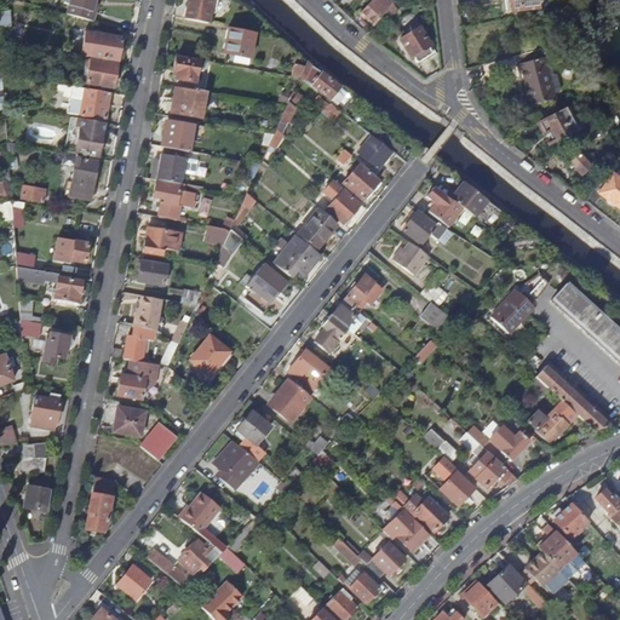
[(70,0),(67,13),(95,22),(97,11),(93,10),(96,0),(70,0)]
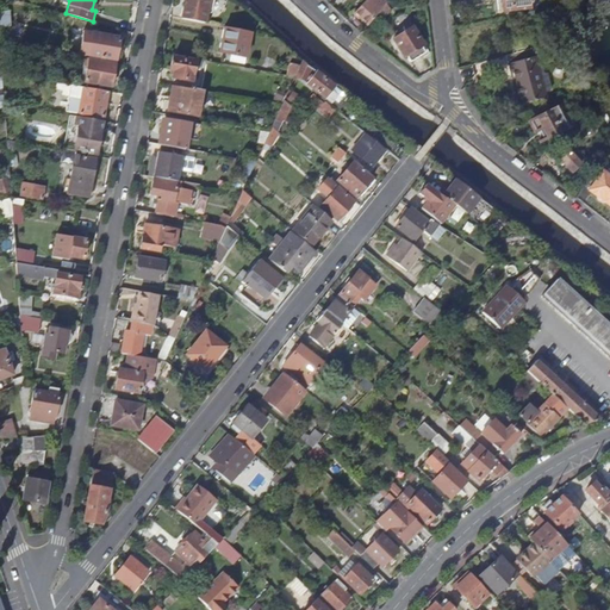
[(185,0),(182,19),(205,23),(209,0),(185,0)]
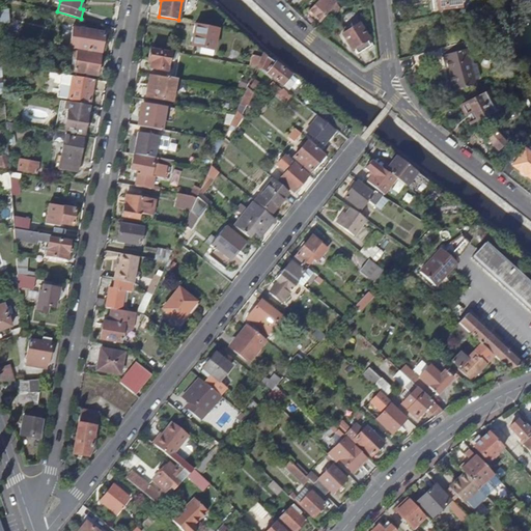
[(337,1),(336,0),(319,0),(318,1),(330,9),(331,10),(331,8),(337,1)]
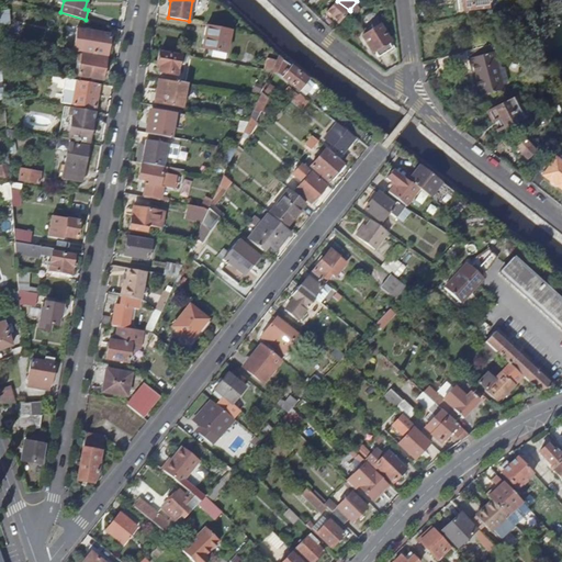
[(486,0),(462,0),(464,11),(487,8),(486,0)]
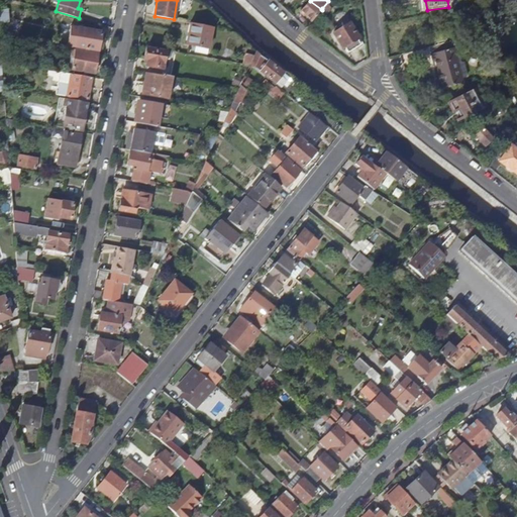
[(311,21),(321,9),(310,1),(306,7),(308,9),(304,15),(311,21)]
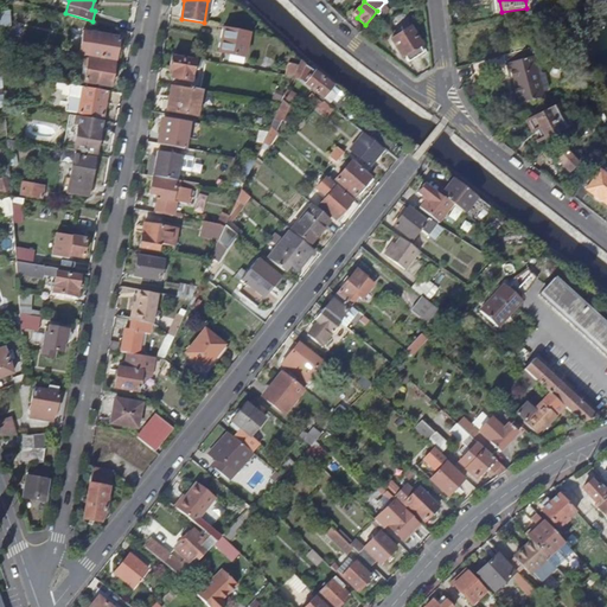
[(531,14),(519,17),(522,27),(534,25),(531,14)]
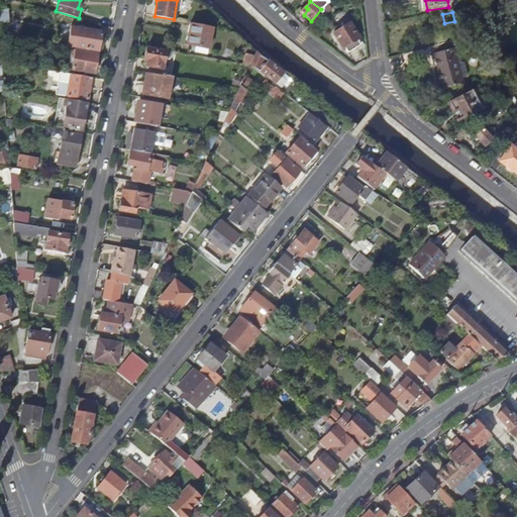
[(214,26),(191,22),(187,43),(210,47),(214,26)]
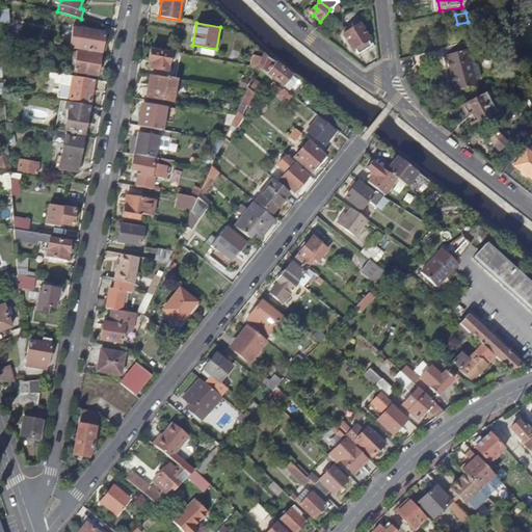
[(357,54),(371,46),(368,41),(369,40),(360,24),(343,34),(352,50),(354,49),(357,54)]
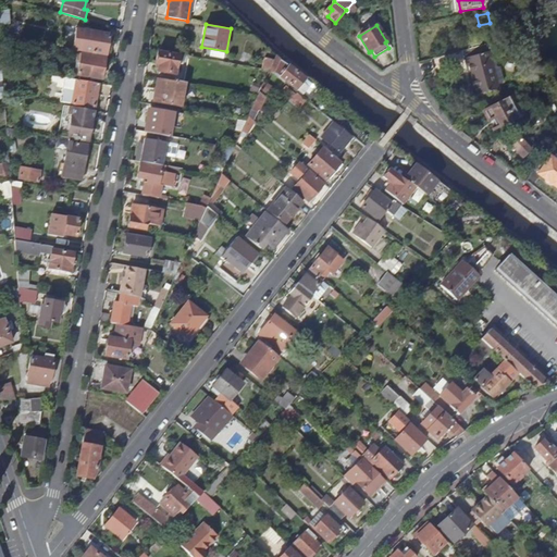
[(82,52),(106,57),(110,35),(85,31),(82,52)]
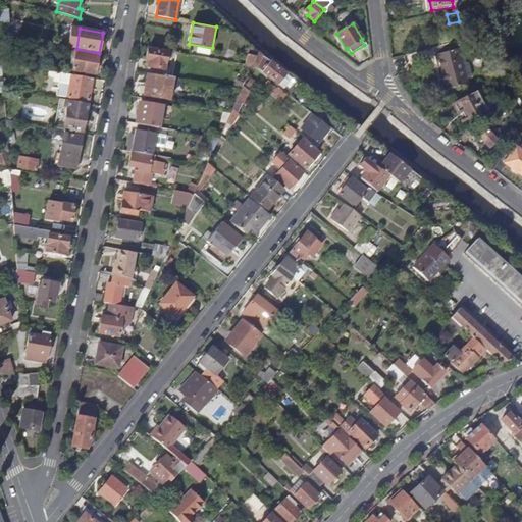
[(459,40),(433,47),(435,55),(436,54),(457,48),(460,47),(459,40)]
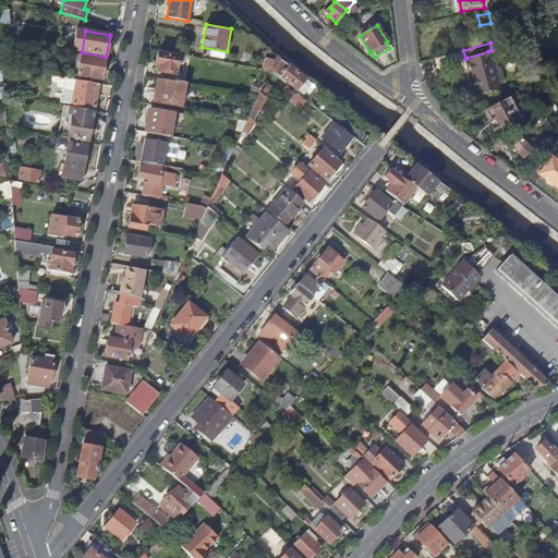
[(499,88),(488,51),(466,58),(476,95),(499,88)]
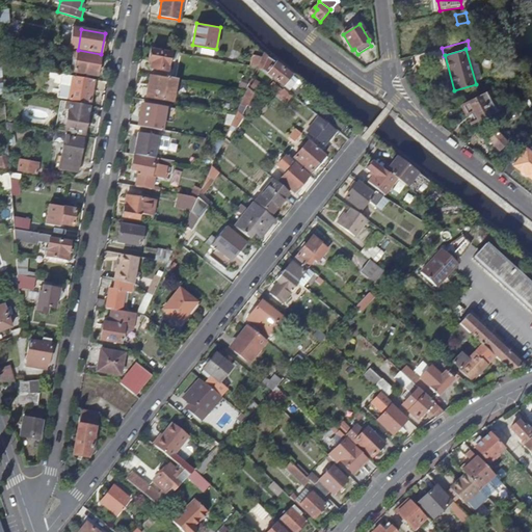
[(151,69),(167,72),(170,53),(151,50),(149,62),(152,62),(151,69)]
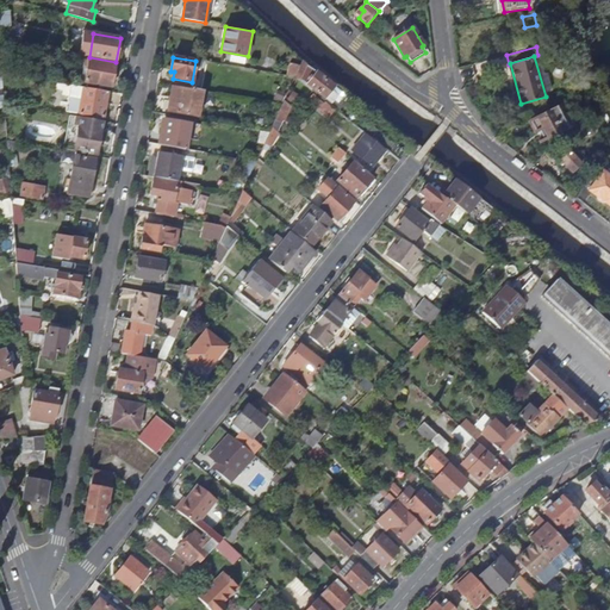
[(87,67),(85,82),(111,87),(113,75),(117,75),(118,68),(116,68),(116,63),(85,58),(83,67),(87,67)]
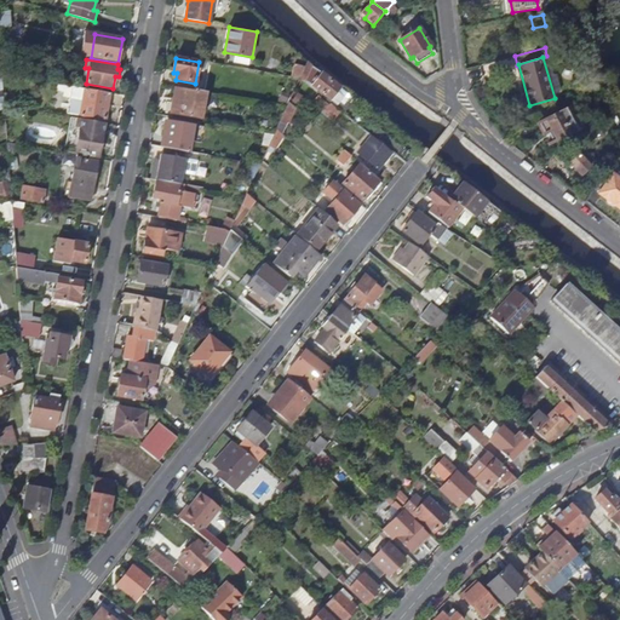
[(308,62),(303,72),(299,78),(305,81),(313,67),(308,62)]
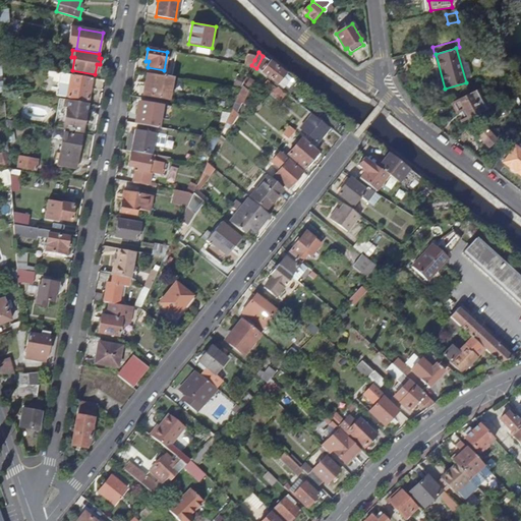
[(251,65),(254,60),(247,54),(245,64),(250,65),(251,65)]
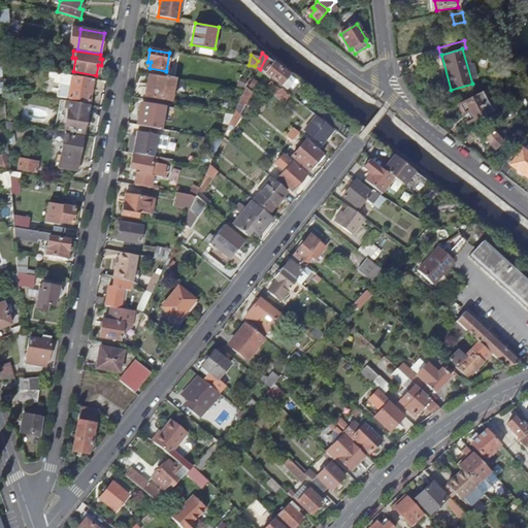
[(290,74),(273,62),(265,72),(282,86),(290,74)]
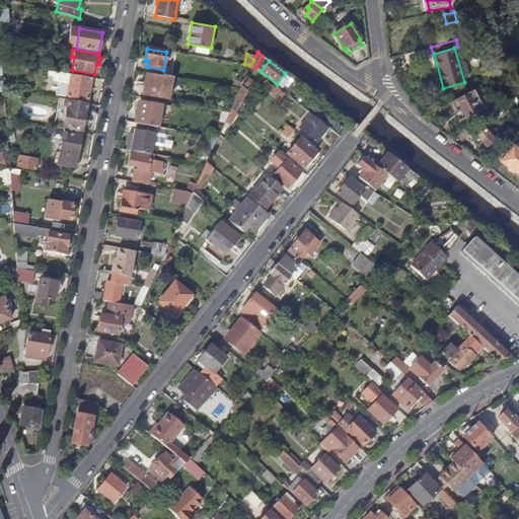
[(91,78),(60,73),(56,95),(87,100),(91,78)]
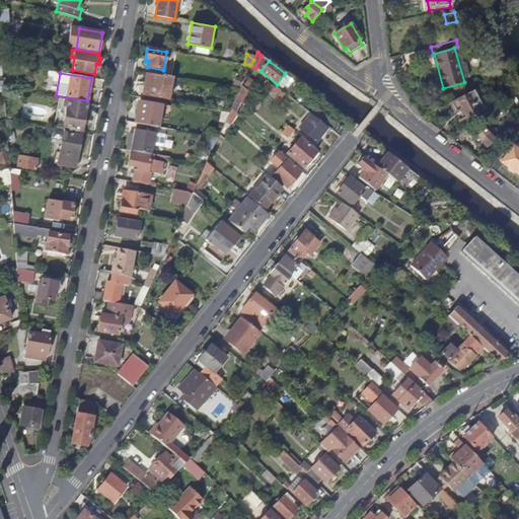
[(172,77),(162,75),(162,76),(147,74),(144,86),(140,86),(139,94),(169,99),(172,77)]
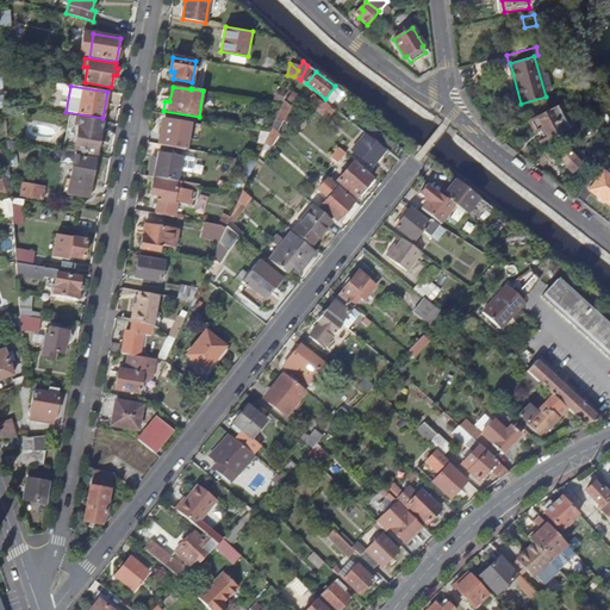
[(310,101),(329,117),(335,110),(316,94),(310,100),(310,101)]
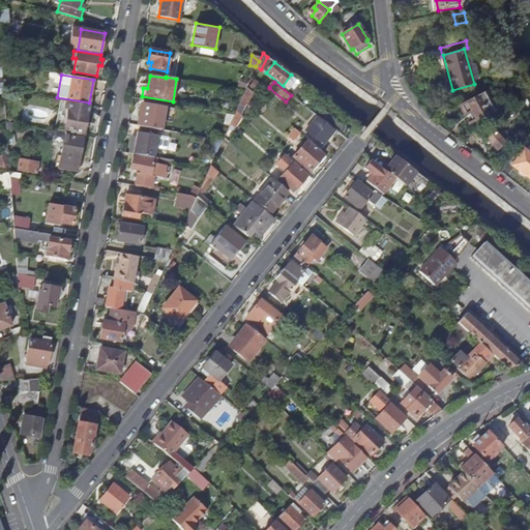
[(246,87),(245,91),(236,111),(239,114),(244,104),(247,105),(254,93),(246,87)]
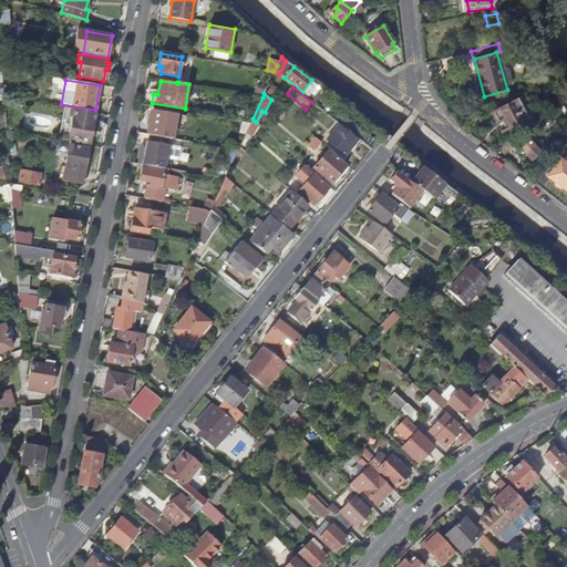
[(518,96),(491,112),(495,121),(501,119),(506,131),(529,117),(518,96)]
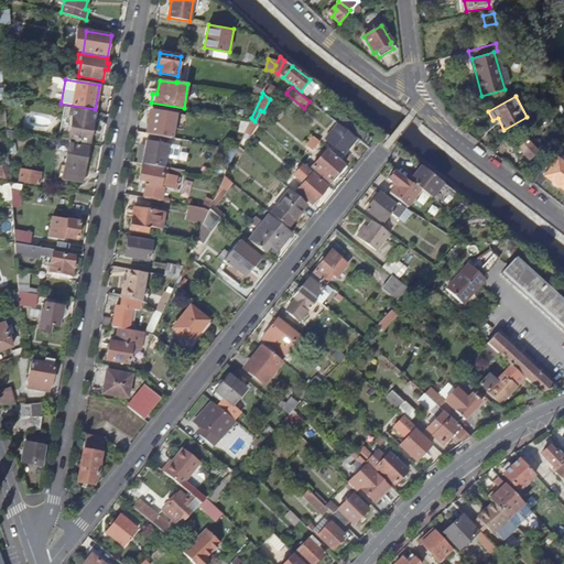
[(94,112),(69,108),(68,116),(72,117),(93,121),(94,112)]
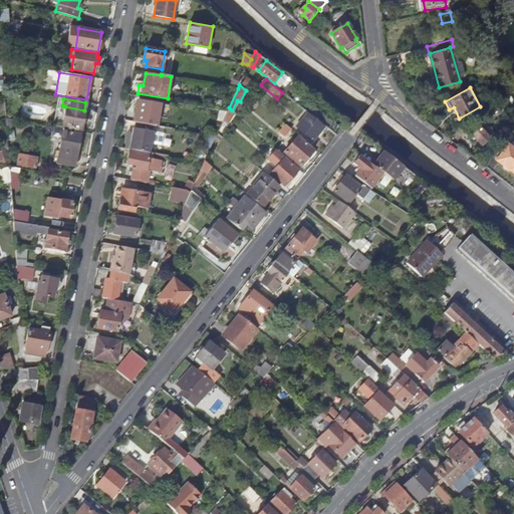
[(155,125),(156,125),(160,103),(141,101),(139,113),(136,113),(134,122),(135,122),(155,125)]
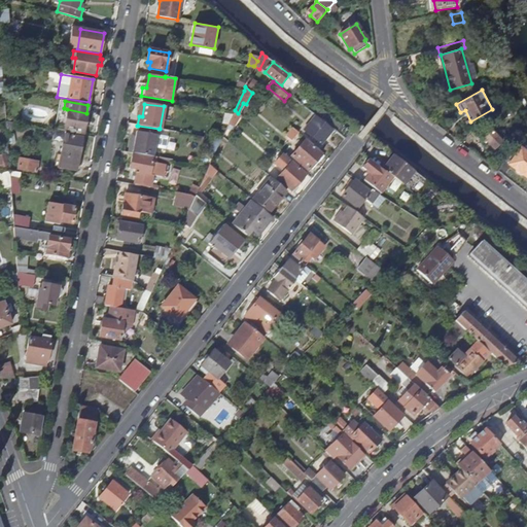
[(82,134),(86,113),(67,109),(64,131),(82,134)]
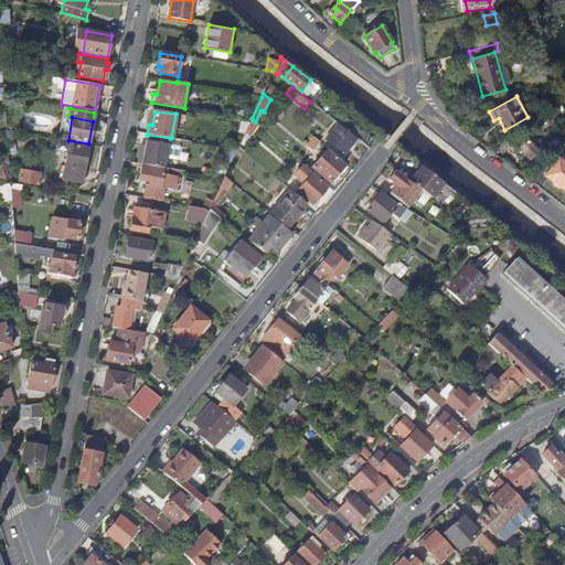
[(249,123),(245,132),(251,135),(258,124),(255,121),(252,118),(249,123)]
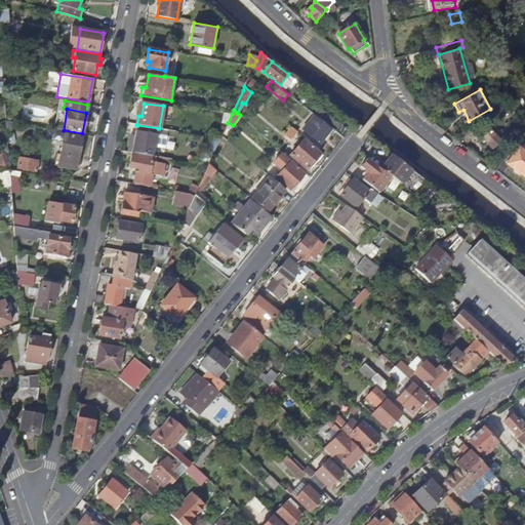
[(232,114),(225,113),(223,121),(227,123),(228,123),(232,114)]
